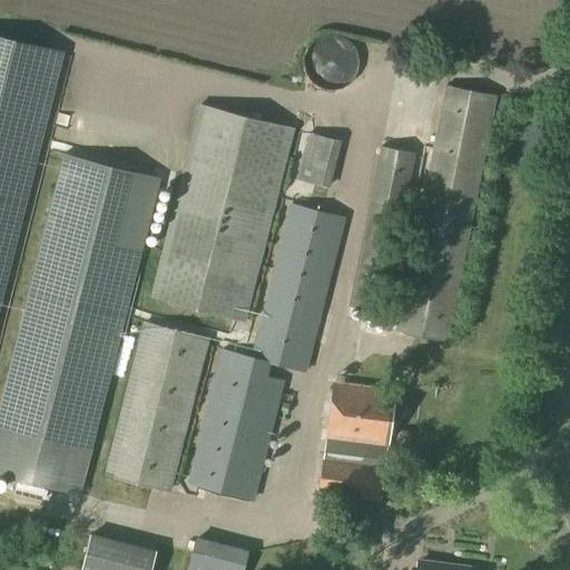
[(357,62),(355,52),(353,47),(350,43),(344,39),(341,38),(336,37),(330,36),(325,36),(321,38),(316,40),(312,43),(306,51),(304,58),(304,62),(304,67),(306,72),(311,80),(318,86),(324,88),(328,89),(334,89),(340,87),(349,82),(352,78),(355,72),(356,68),(357,62)]
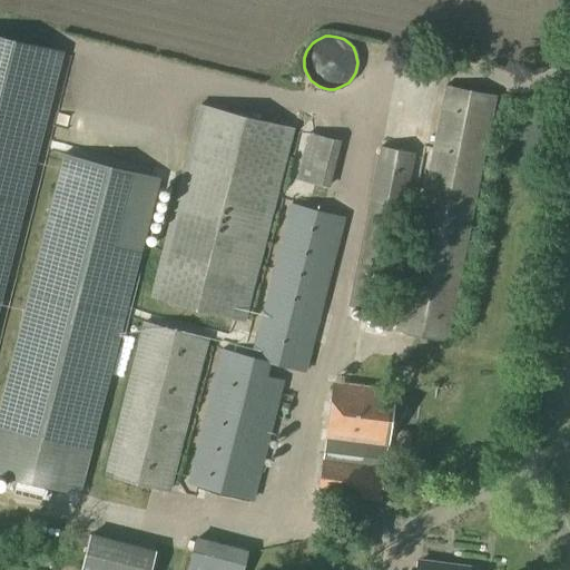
[(0,310),(62,53),(0,38),(0,310)]
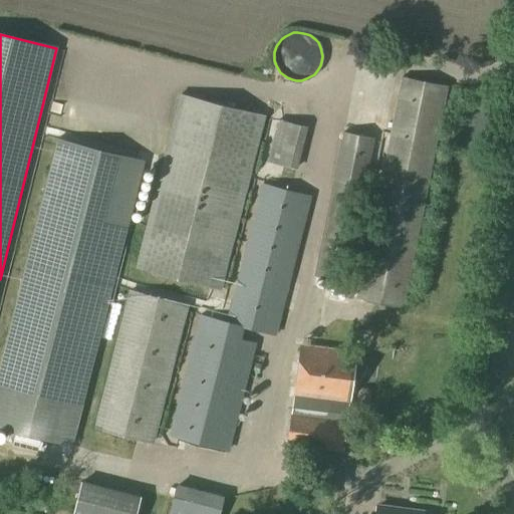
[(404,307),(447,87),(403,78),(358,298),(404,307)]
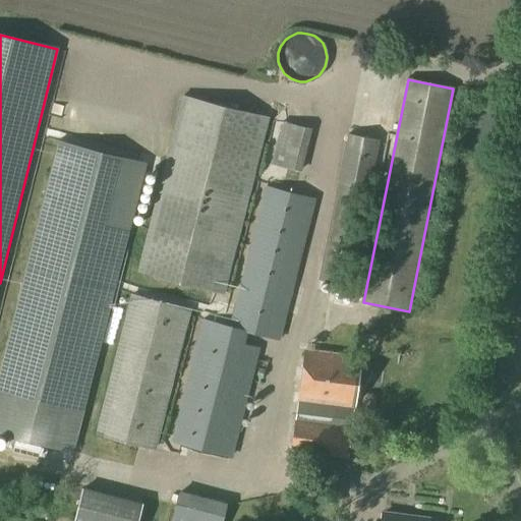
[(224,292),(267,121),(266,120),(266,119),(182,98),(138,272),(222,293),(223,291),(224,292)]
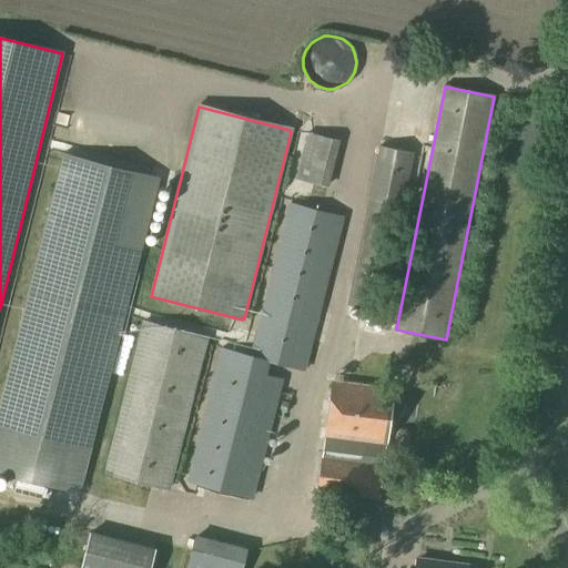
[(328,189),(341,141),(306,132),(295,180),(328,189)]
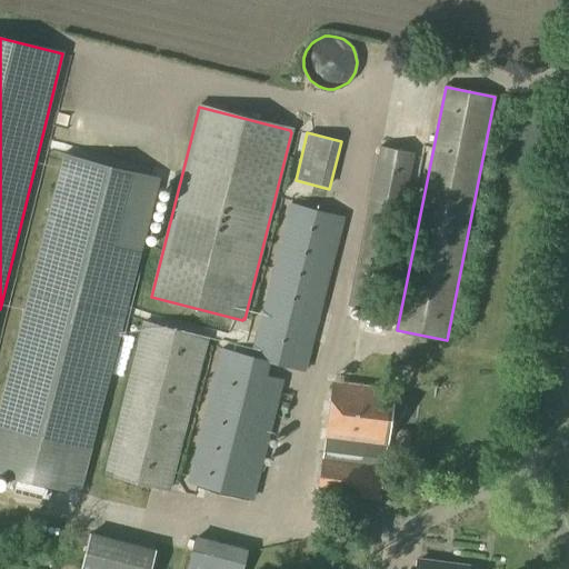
[(382,312),(413,153),(381,147),(349,306),(382,312)]
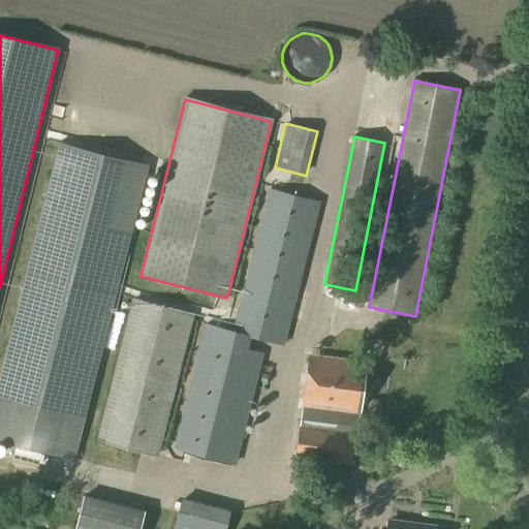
[(58,146),(22,289),(0,373),(0,442),(10,445),(8,457),(45,466),(49,455),(74,461),(113,312),(149,169),(58,146)]
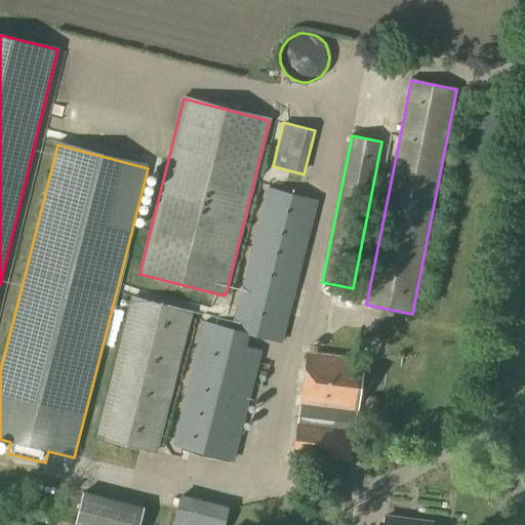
[(281,342),(317,201),(269,189),(233,329),(205,323),(201,336),(193,372),(174,445),(233,460),(250,388),(260,351),(251,348),(246,347),(249,334),(281,342)]
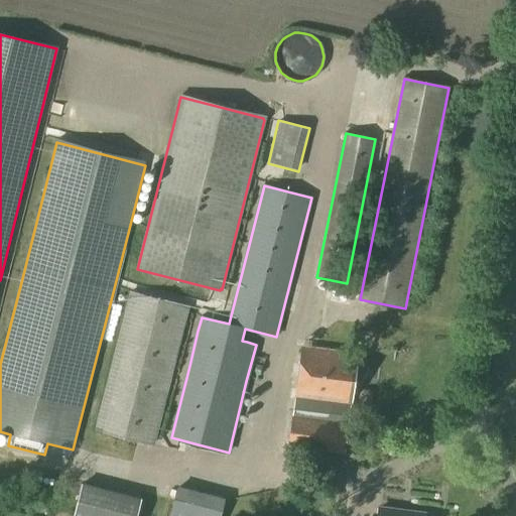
[(152,444),(187,306),(131,292),(96,430),(152,444)]
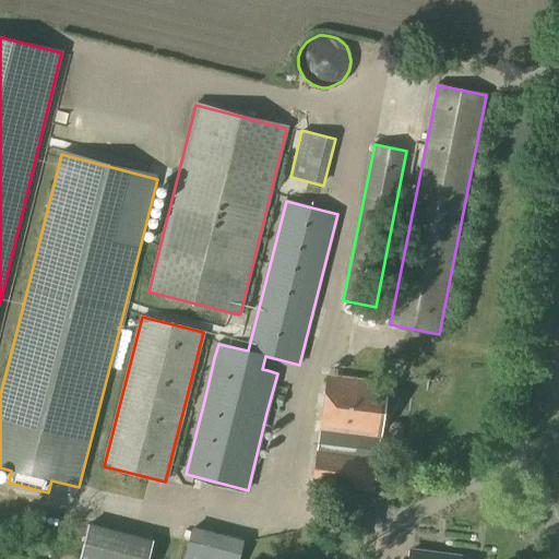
[(328,376),(312,484),(372,491),(377,459),(380,438),(388,384),(328,376)]
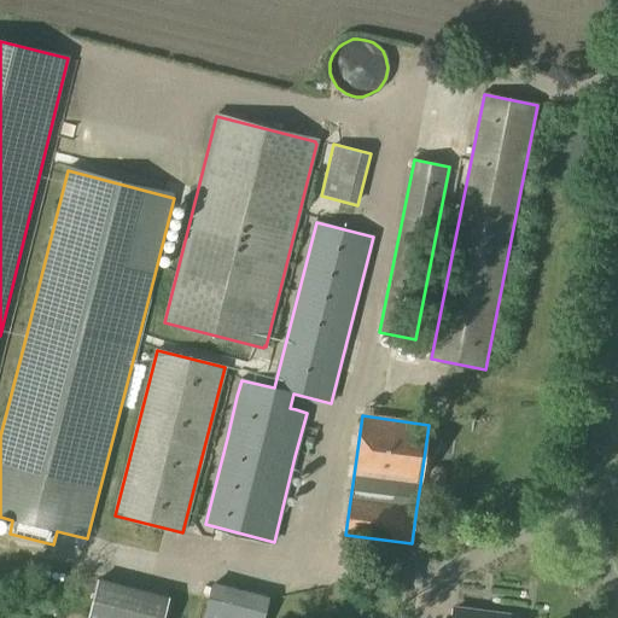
[(164,617),(170,596),(98,578),(86,617),(164,617)]
